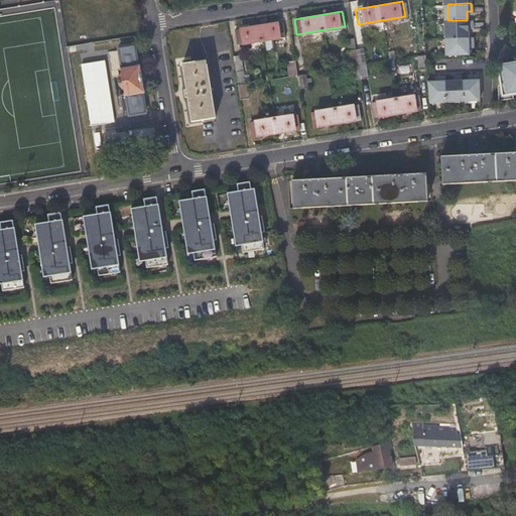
[(472,28),(472,20),(467,20),(447,20),(448,37),(467,36),(467,28),(472,28)]
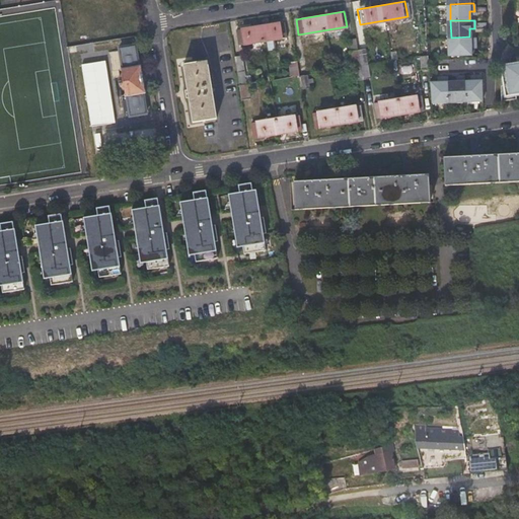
[(283,21),(235,29),(237,45),(286,36),(283,21)]
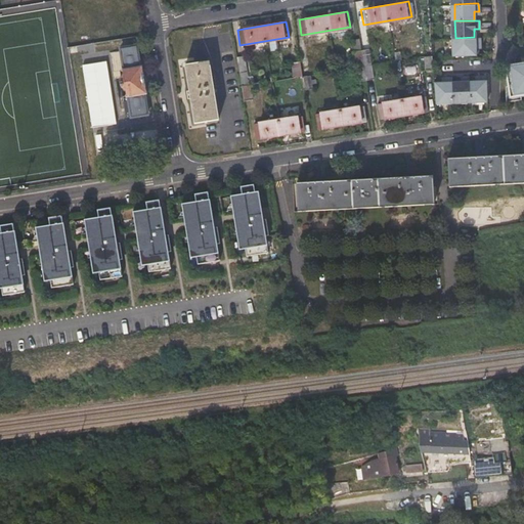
[(480,45),(479,37),(474,37),(455,38),(456,55),(475,54),(475,48),(475,45),(480,45)]
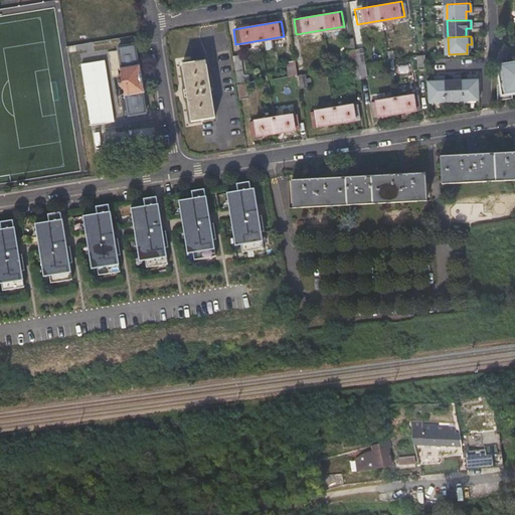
[(127,101),(124,101),(122,102),(125,117),(129,117),(129,118),(146,115),(142,94),(145,94),(140,67),(138,67),(134,45),(118,48),(118,51),(108,53),(111,71),(121,70),(122,76),(120,80),(120,81),(118,82),(118,86),(121,84),(121,88),(124,89),(125,96),(126,96),(127,101)]
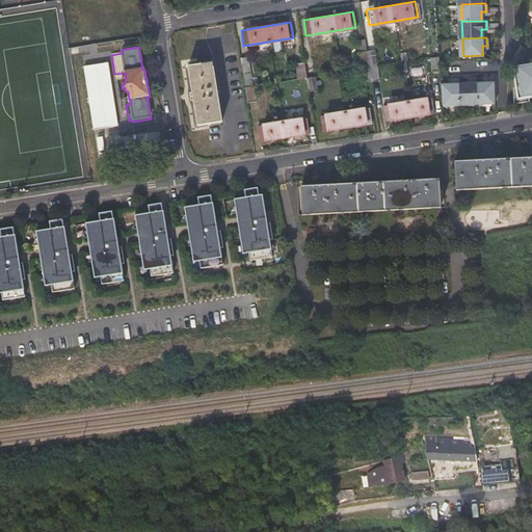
[(374,51),(367,52),(369,65),(376,64),(374,51)]
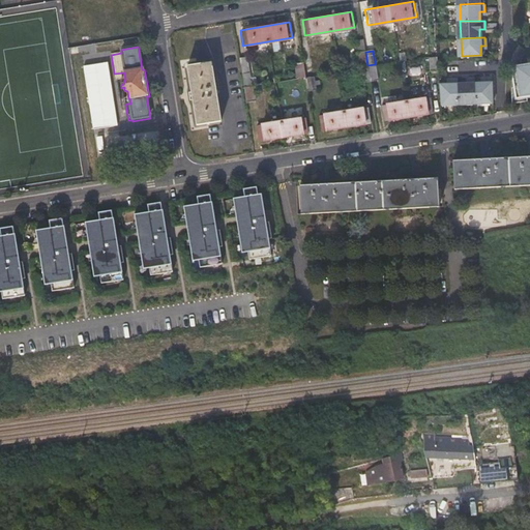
[(364,52),(356,53),(359,67),(366,65),(364,52)]
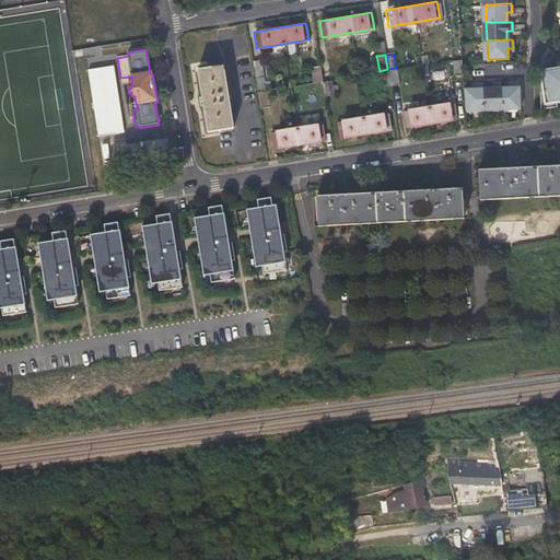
[(258,57),(252,58),(254,74),(261,73),(258,57)]
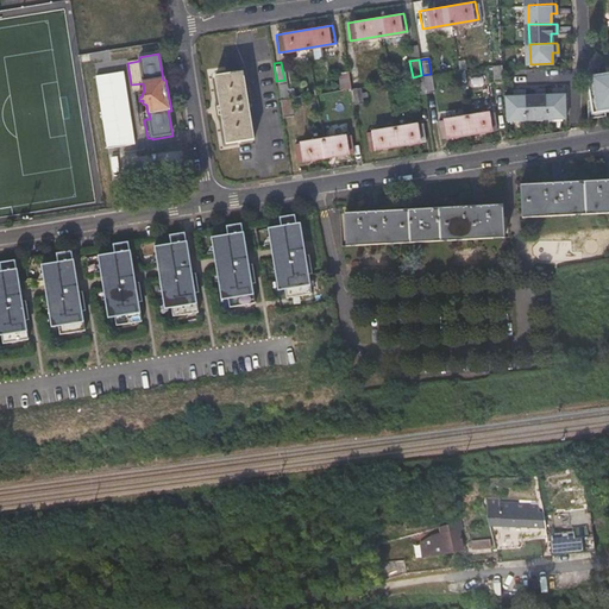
[(498,63),(489,64),(491,81),(501,80),(498,63)]
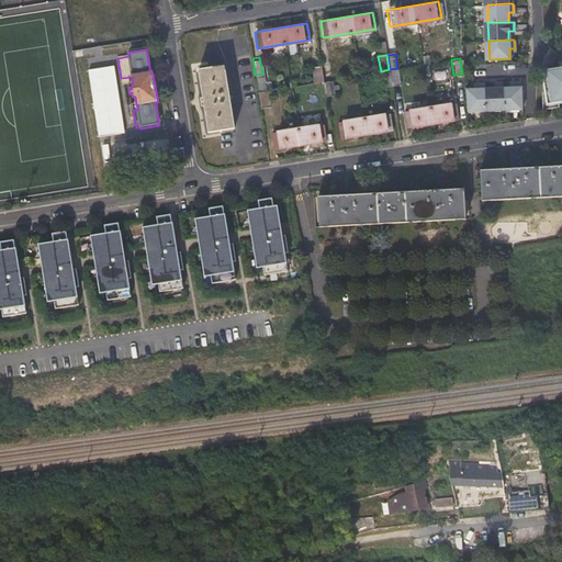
[(203,98),(202,98),(201,98),(202,105),(204,105),(206,119),(211,117),(213,132),(234,128),(224,66),(202,70),(205,87),(201,87),(203,98)]
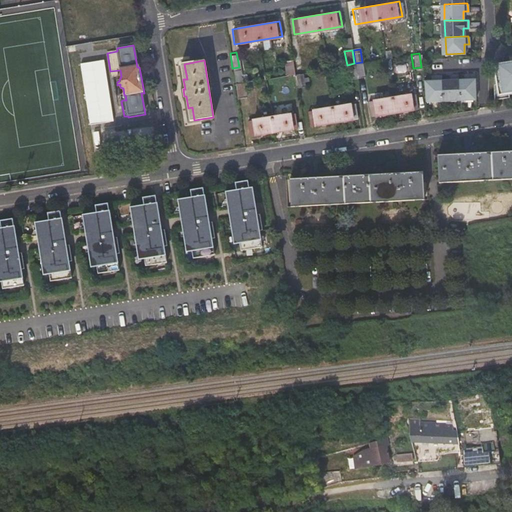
[(292,60),(286,61),(288,74),(294,73),(292,60)]
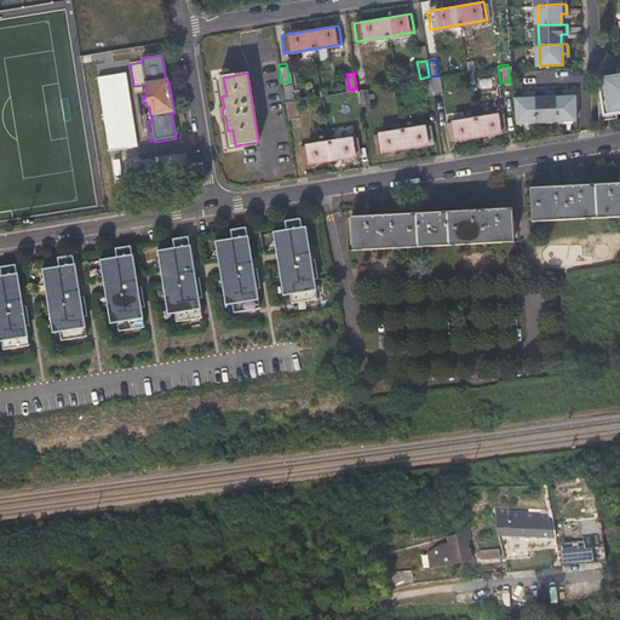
[(478,79),(481,87),(495,85),(493,75),(478,79)]
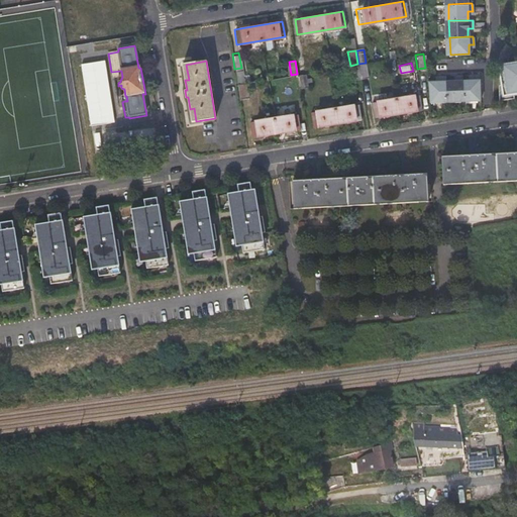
[(516,63),(514,64),(514,63),(497,66),(502,96),(516,93),(516,63)]
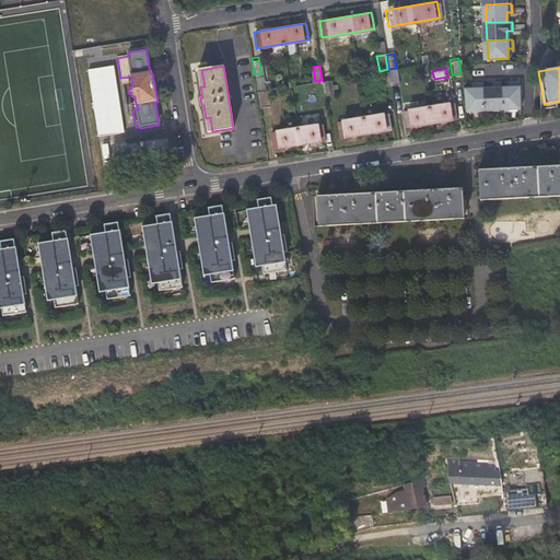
[(396,69),(388,70),(391,85),(398,84),(396,69)]
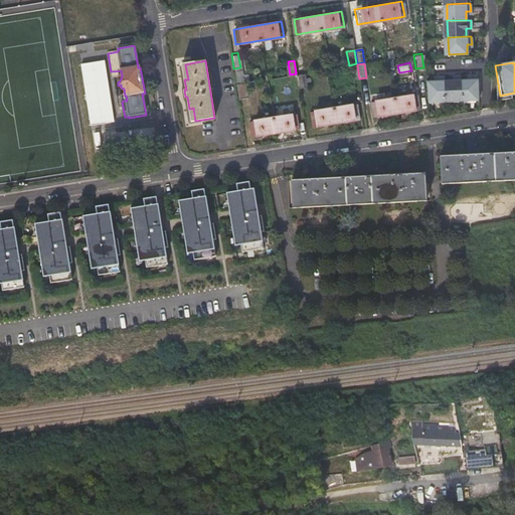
[(357,64),(349,66),(351,79),(359,78),(357,64)]
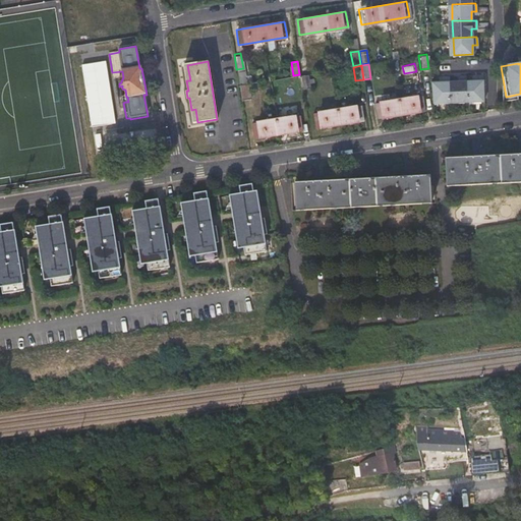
[(243,68),(236,69),(239,82),(245,81),(243,68)]
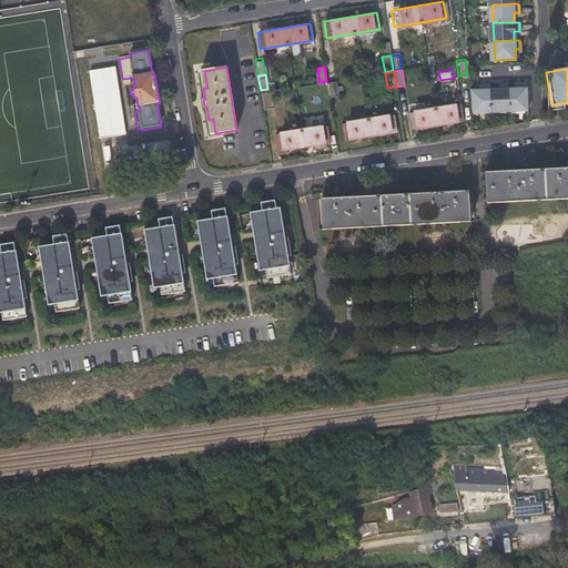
[(335,81),(327,82),(330,97),(337,95),(335,81)]
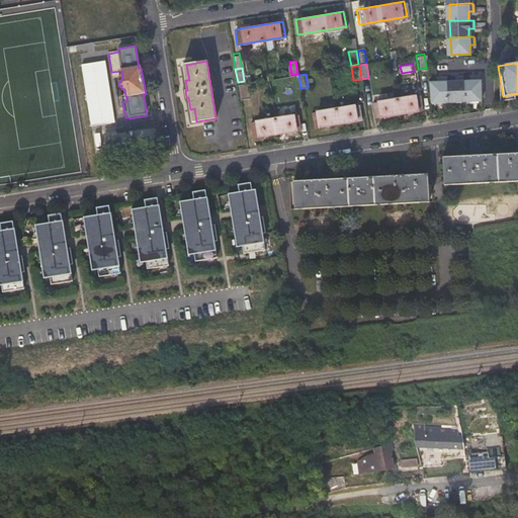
[(480,100),(479,78),(479,74),(470,74),(470,79),(467,80),(462,80),(462,101),(480,100)]
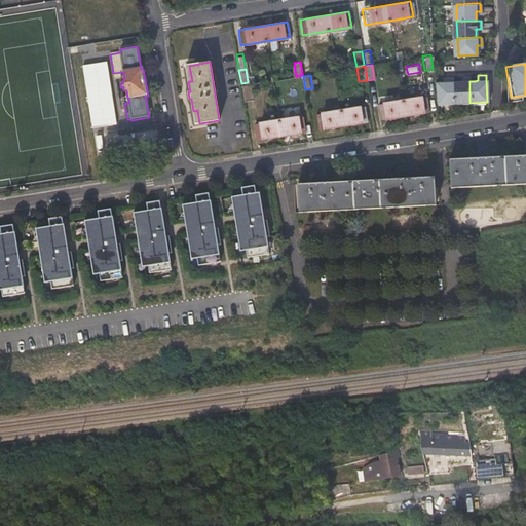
[(452,81),(452,76),(444,77),(445,82),(442,82),(434,82),(436,104),(453,103),(452,81)]
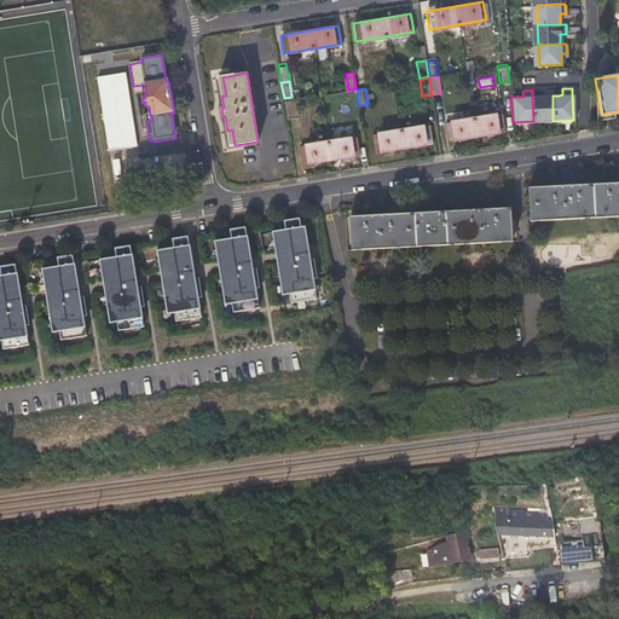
[(553,96),(551,90),(543,90),(543,96),(532,96),(533,121),(553,121),(553,96)]
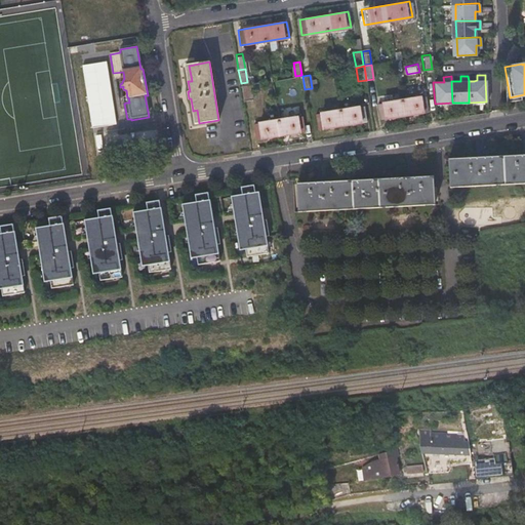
[(249,83),(241,84),(243,98),(251,97),(249,83)]
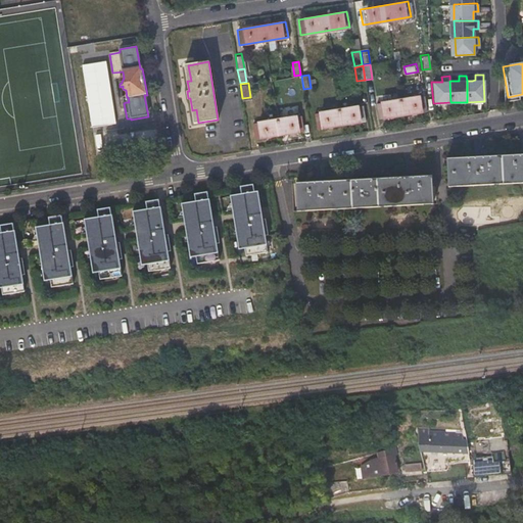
[(423,95),(375,103),(377,119),(426,110),(423,95)]
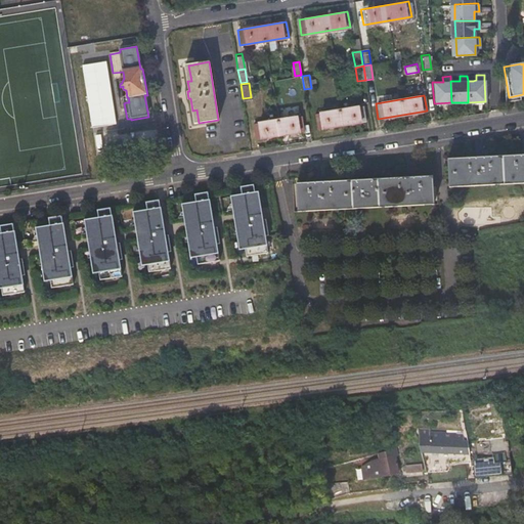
[(362,105),(314,114),(317,129),(365,121),(362,105)]
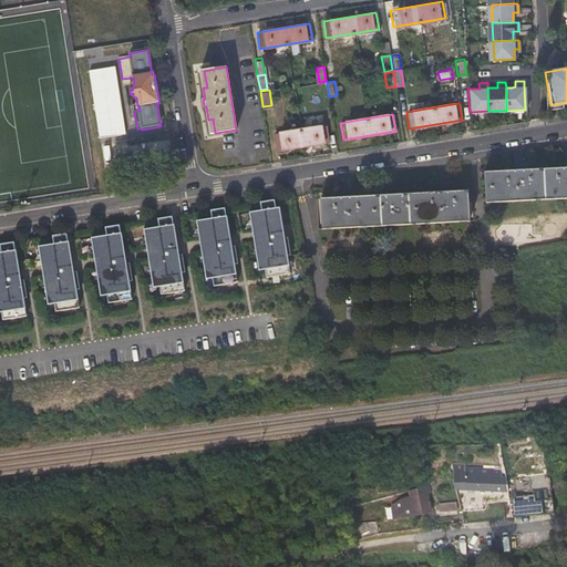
[(326,125),(274,133),(277,150),(329,142),(326,125)]
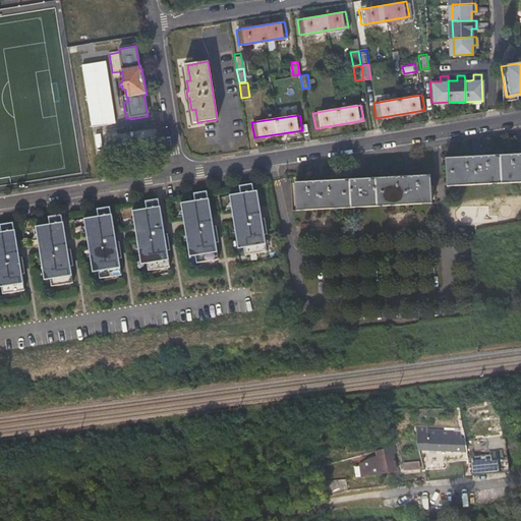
[(520,180),(520,153),(518,154),(480,156),(474,156),(446,157),(447,185),(520,180)]
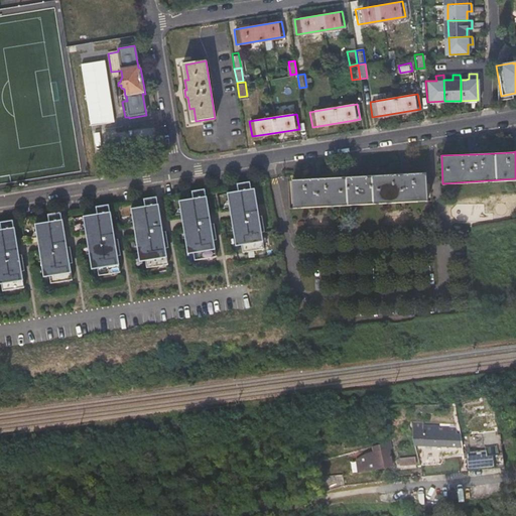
[(406,174),(399,174),(362,176),(356,176),(317,178),(310,178),(292,179),(293,207),(426,200),(425,173),(406,174)]
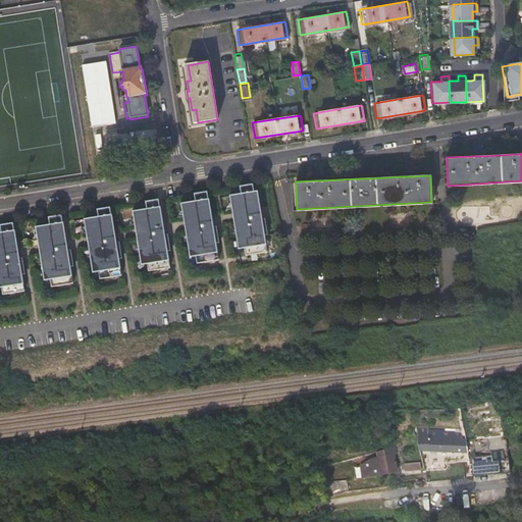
[(259,207),(257,191),(253,191),(252,184),(239,186),(240,194),(228,195),(231,212),(259,207)]
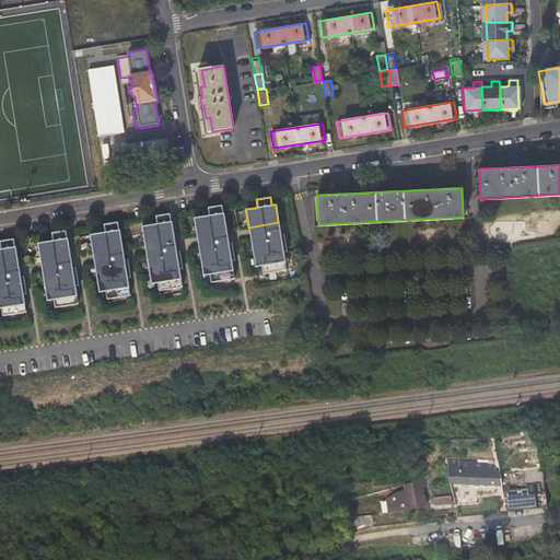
[(226,231),(223,213),(221,206),(207,208),(208,216),(194,218),(196,235),(226,231)]
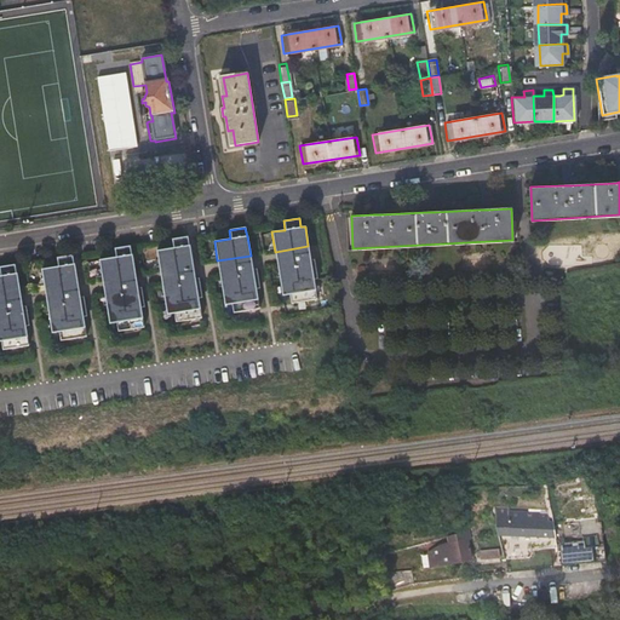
[(193,264),(189,245),(187,236),(171,239),(172,247),(156,251),(160,270),(193,264)]
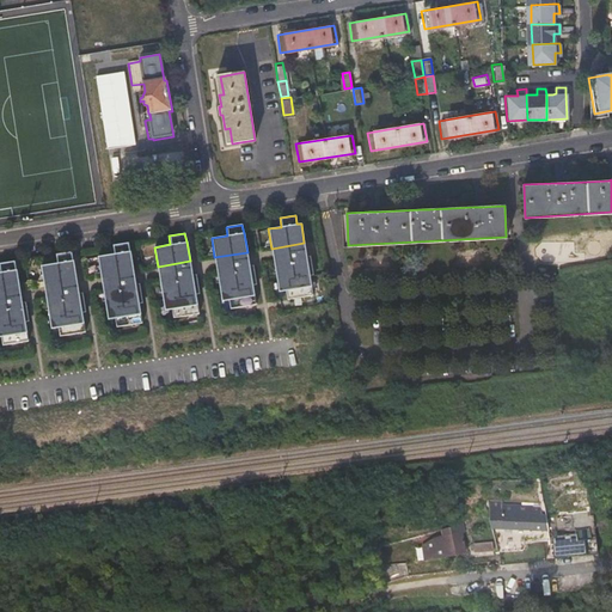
[(134,270),(130,251),(129,251),(128,243),(112,245),(114,254),(97,256),(101,276),(134,270)]
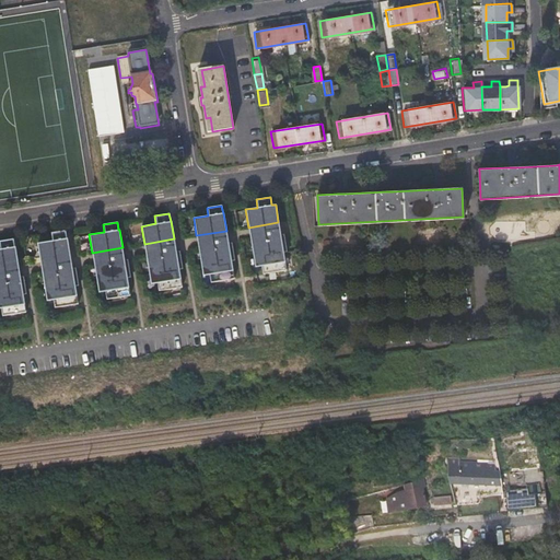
[(266,232),(265,229),(254,232),(255,235),(254,236),(255,238),(254,238),(256,256),(259,256),(263,273),(286,270),(283,253),(287,252),(283,234),(280,235),(279,228),(266,232)]
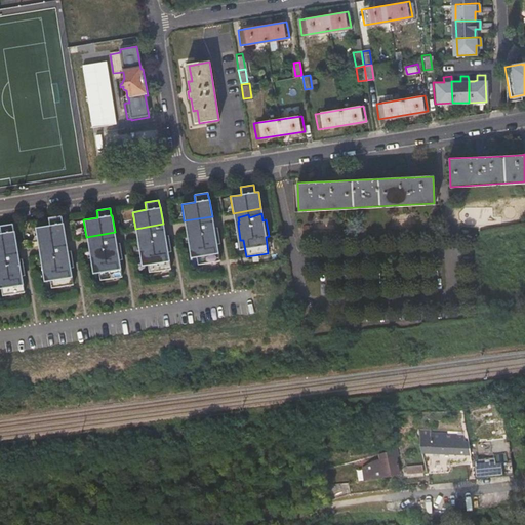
[(66,240),(63,224),(61,215),(47,218),(48,226),(35,228),(38,244),(66,240)]
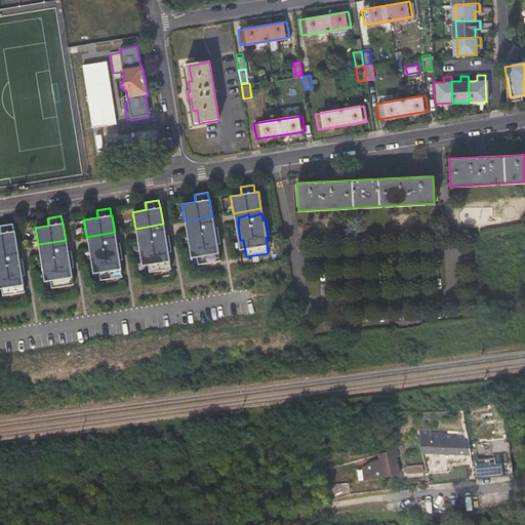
[(201,226),(200,221),(190,226),(191,229),(190,229),(190,232),(189,232),(192,248),(195,247),(197,265),(219,261),(216,244),(220,244),(217,228),(214,228),(212,221),(201,226)]
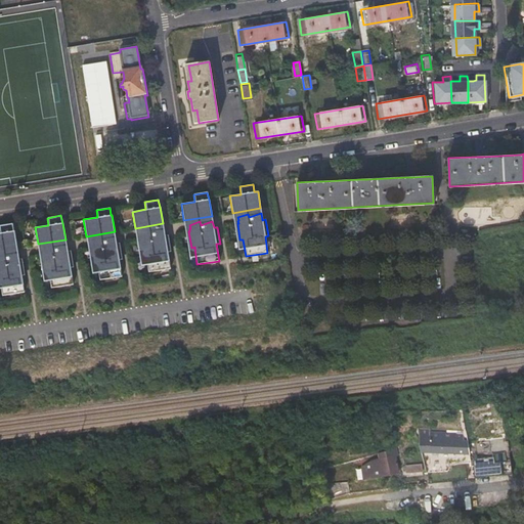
[(12,223),(0,225),(0,250),(17,248),(14,230),(13,231),(12,223)]
